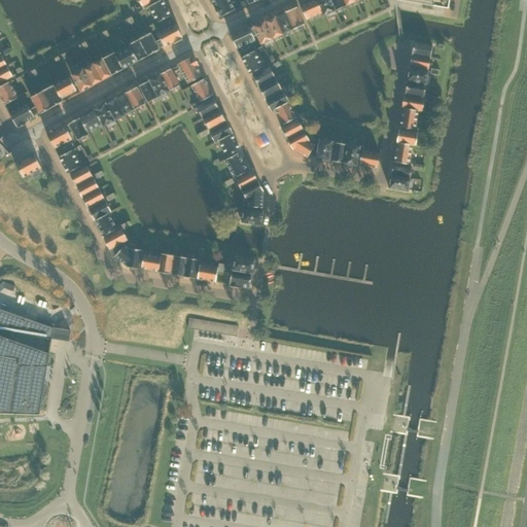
[(161,0),(148,7),(157,24),(171,16),(162,0),(161,0)]
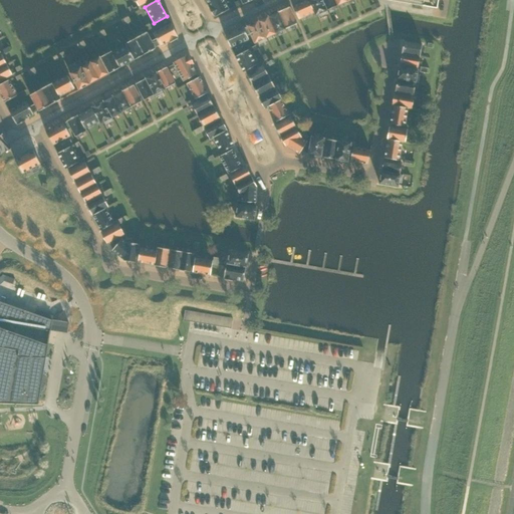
[(206,0),(211,8),(209,9),(213,17),(215,16),(216,17),(228,10),(223,0),(206,0)]
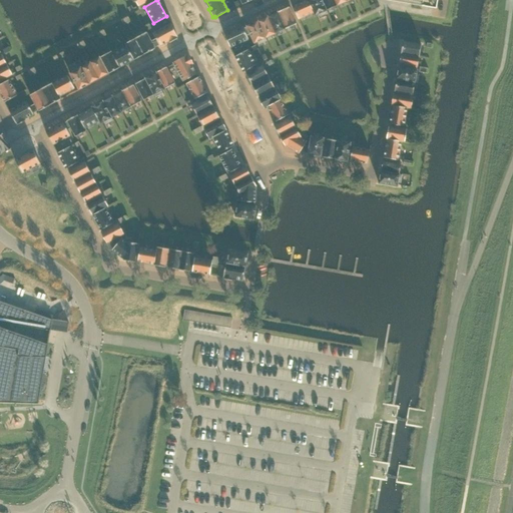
[(314,13),(308,0),(305,0),(292,6),(298,20),(314,13)]
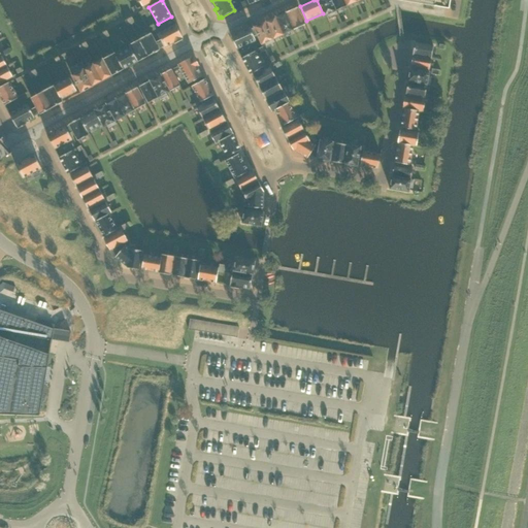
[(330,0),(317,0),(323,13),(324,17),(328,14),(329,18),(337,14),(336,11),(330,0)]
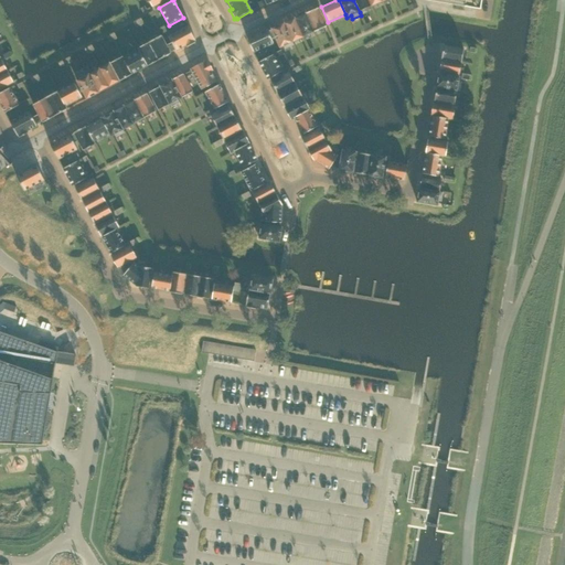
[(368,0),(353,0),(360,12),(372,7),(368,0)]
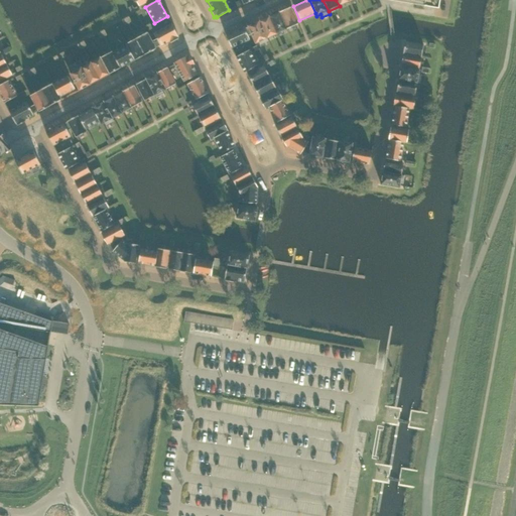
[(425,0),(424,6),(438,9),(439,0),(425,0)]
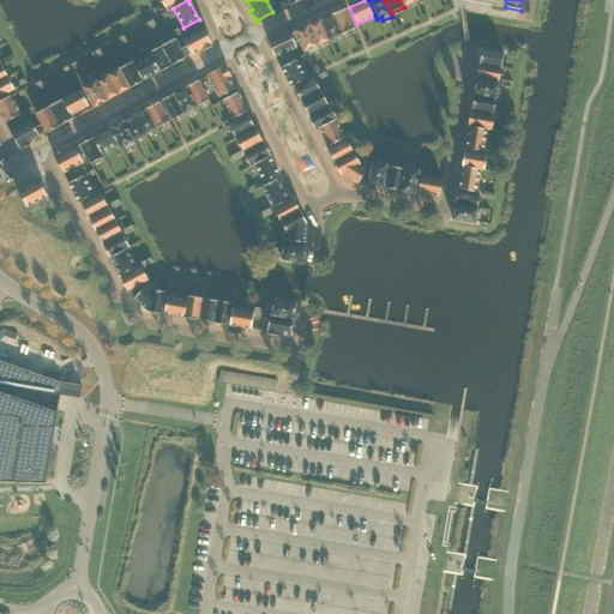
[(345,8),(332,14),(342,35),(355,29),(345,8)]
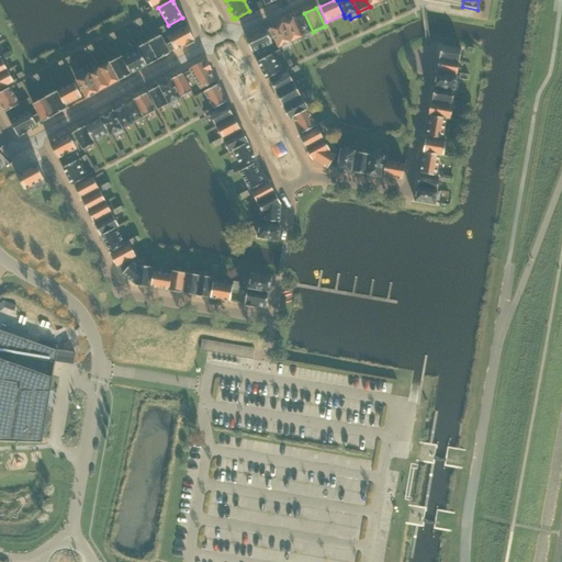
[(302,37),(313,32),(304,13),(293,19),(302,37)]
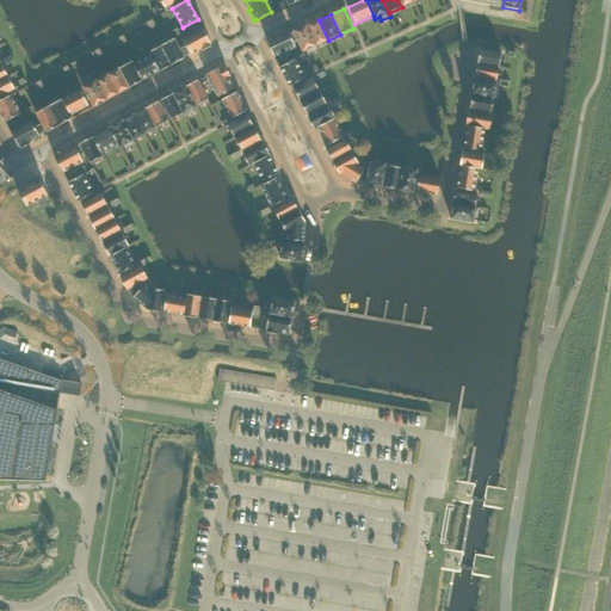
[(316,45),(328,41),(319,20),(307,25),(316,45)]
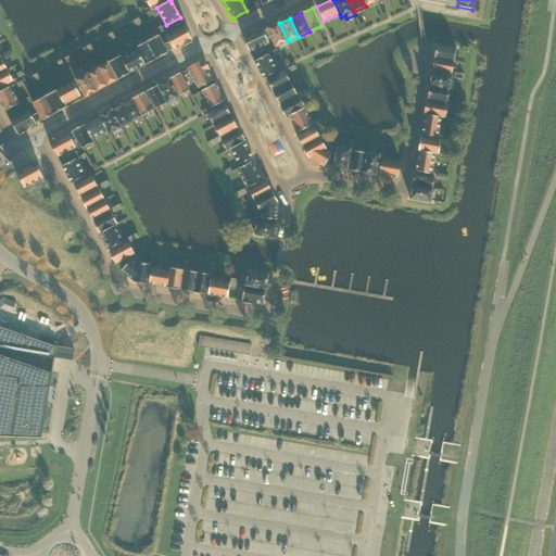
[(288,41),(279,23),(267,28),(268,30),(272,37),(276,47),(279,46),(281,48),(289,45),(288,41)]
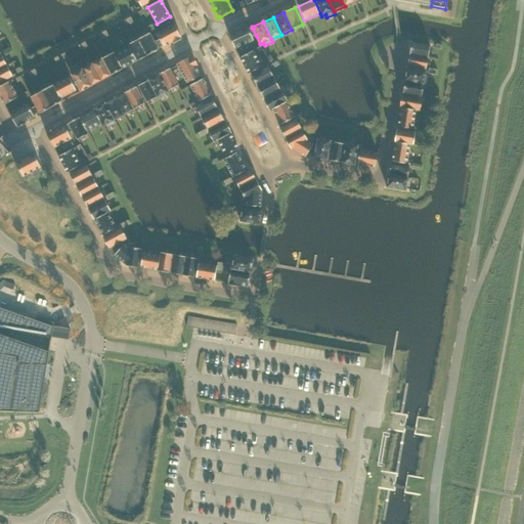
[(157,34),(160,40),(163,46),(163,47),(172,42),(173,44),(181,40),(180,38),(181,38),(174,25),(157,34)]
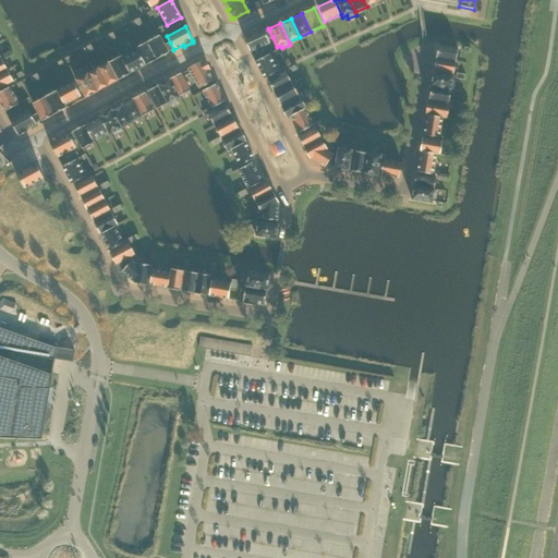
[(270,43),(268,39),(265,32),(264,28),(244,37),(251,52),(270,43)]
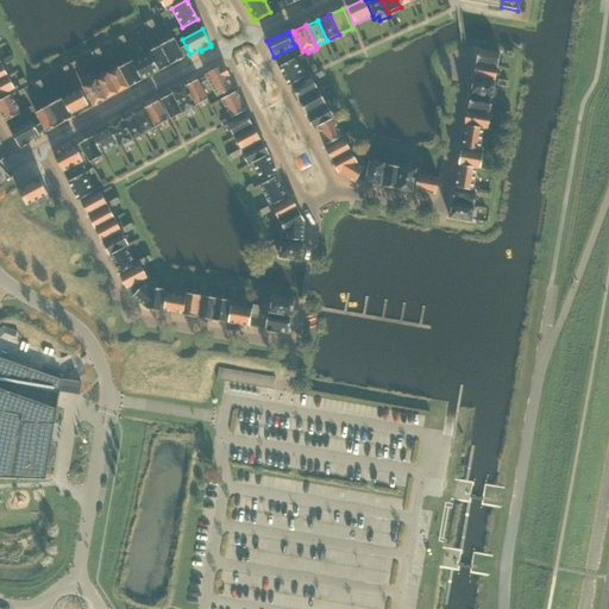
[(174,38),(161,45),(171,66),(184,58),(183,57),(180,49),(174,38)]
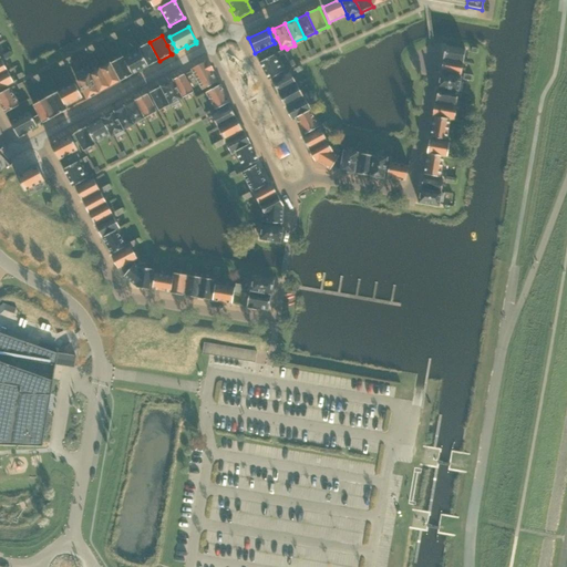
[(147,66),(160,61),(150,42),(138,49),(140,51),(147,65),(147,66)]
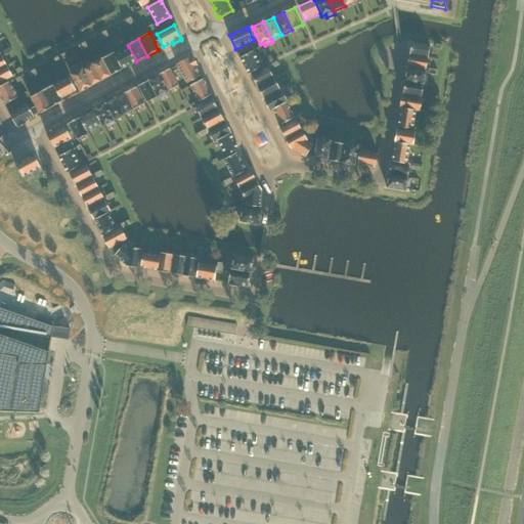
[(160,40),(155,42),(158,49),(163,46),(160,40)]
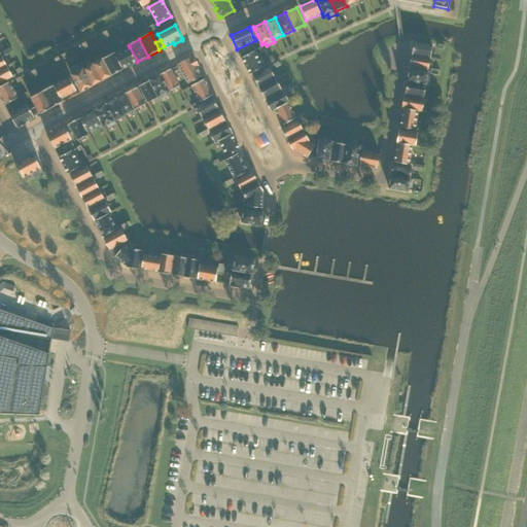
[(414,42),(412,56),(430,59),(432,46),(414,42)]
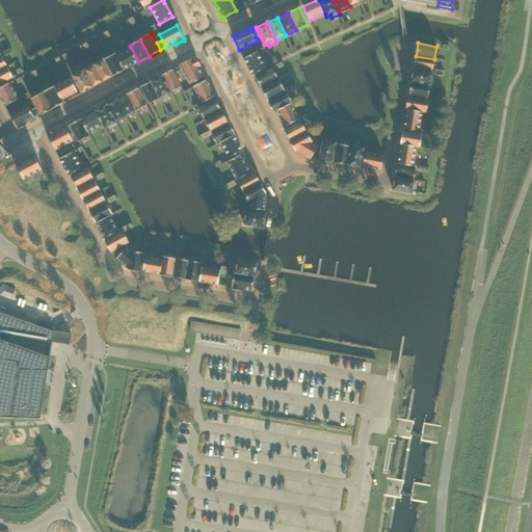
[(131,48),(116,56),(124,71),(124,70),(138,61),(131,48)]
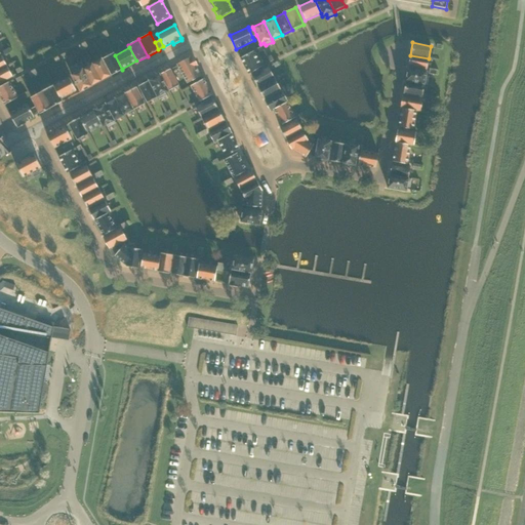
[(240,57),(249,74),(263,67),(253,51),(240,57)]
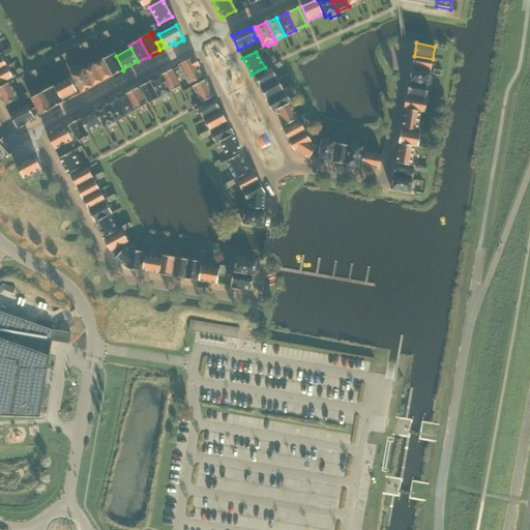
[(112,77),(123,70),(116,56),(115,53),(104,59),(112,77)]
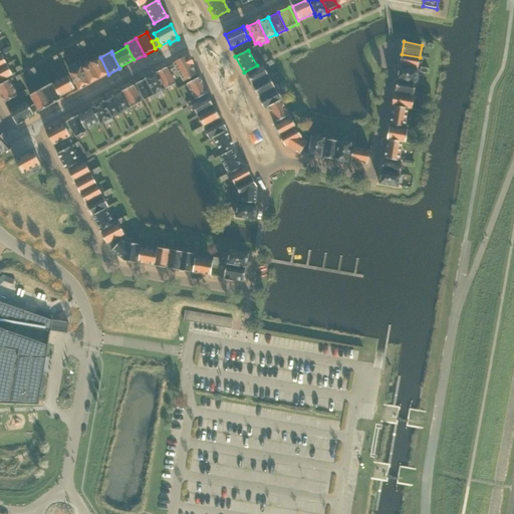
[(418,68),(420,57),(402,54),(400,65),(418,68)]
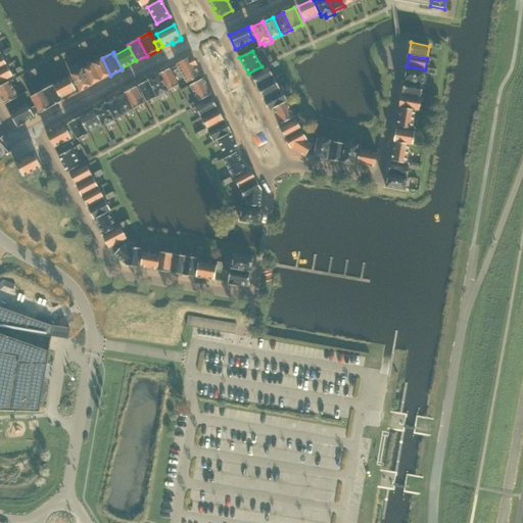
[(186,83),(193,79),(199,76),(195,66),(196,65),(192,57),(191,58),(190,57),(177,64),(186,83)]
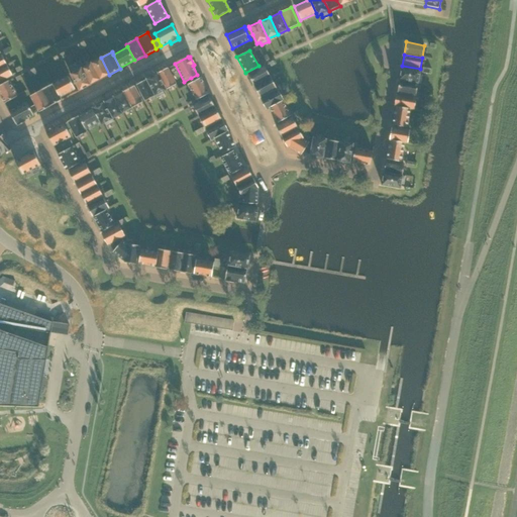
[(101,58),(91,63),(100,80),(109,75),(101,58)]
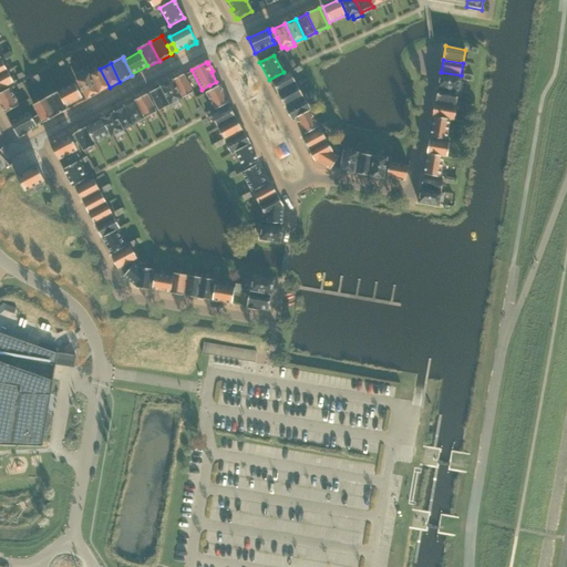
[(100,69),(90,74),(100,93),(110,88),(100,69)]
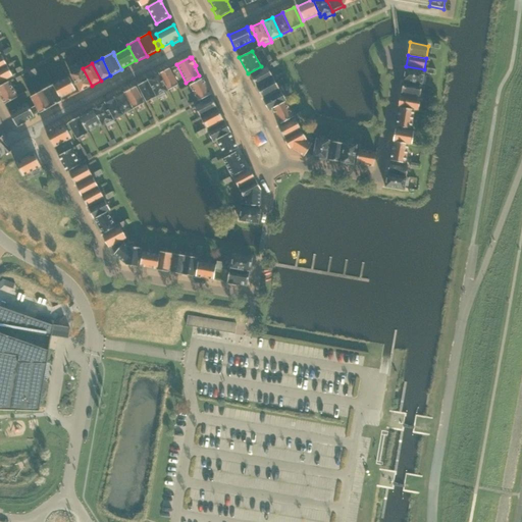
[(7,65),(0,68),(0,82),(12,75),(7,65)]
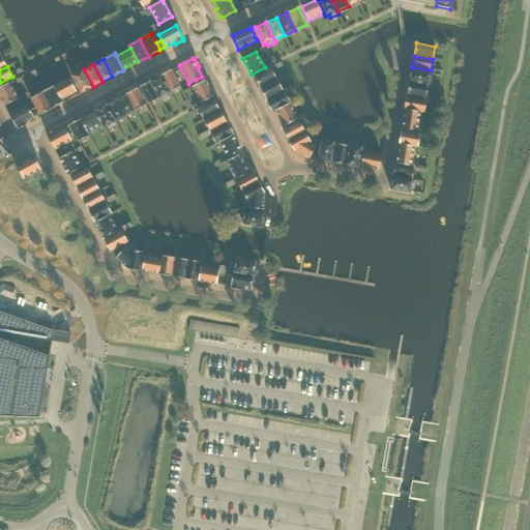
[(93,87),(84,69),(82,67),(75,71),(76,74),(72,76),(82,93),(93,87)]
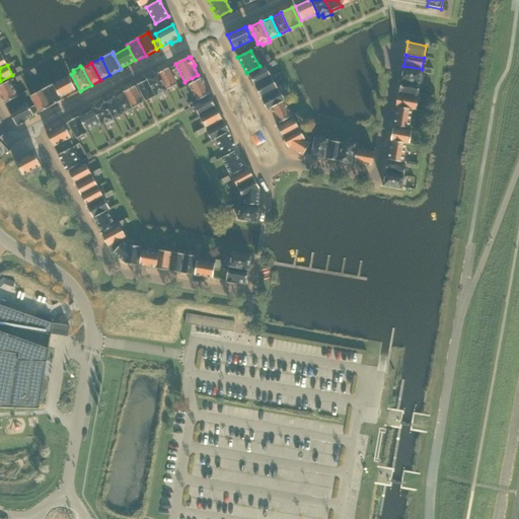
[(249,75),(254,86),(272,77),(266,66),(249,75)]
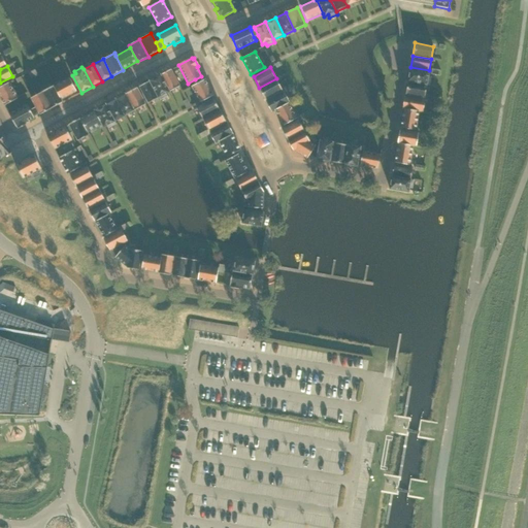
[(170,69),(161,74),(170,92),(179,87),(170,69)]
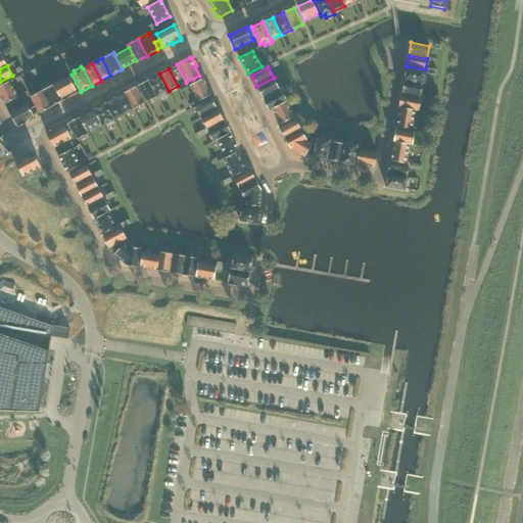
[(407,68),(405,81),(423,84),(426,85),(427,77),(424,76),(425,72),(407,68)]
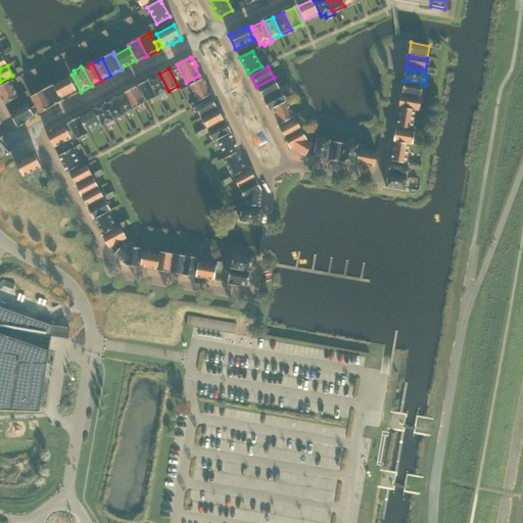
[(159,74),(148,80),(157,97),(158,99),(165,95),(164,93),(169,91),(159,74)]
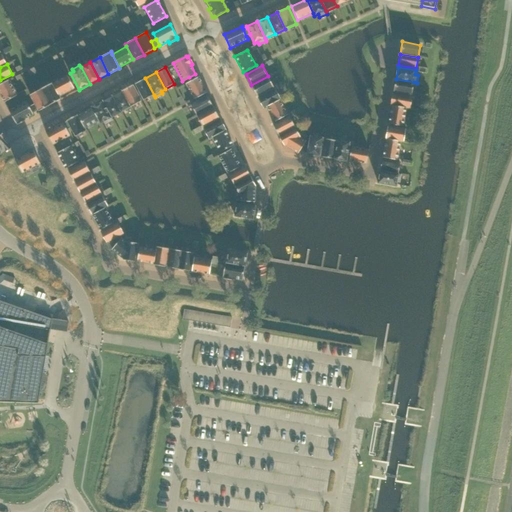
[(67,75),(52,83),(59,96),(74,88),(67,75)]
